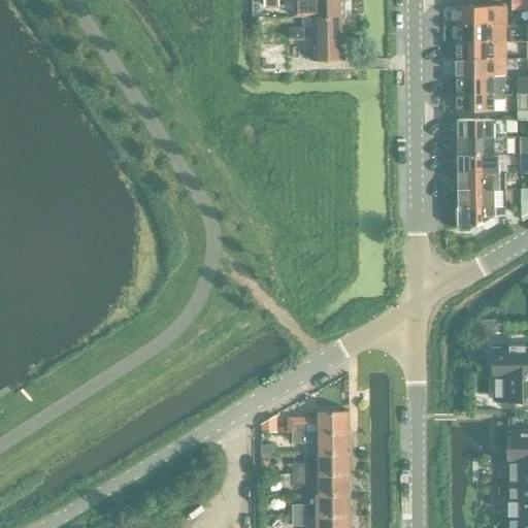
[(344,17),(344,0),(289,0),(290,6),(303,6),(311,6),(311,18),(344,17)]
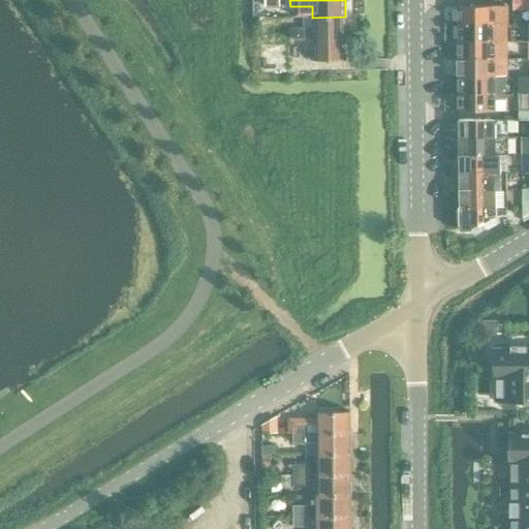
[(528,9),(528,0),(512,0),(514,10),(528,9)]
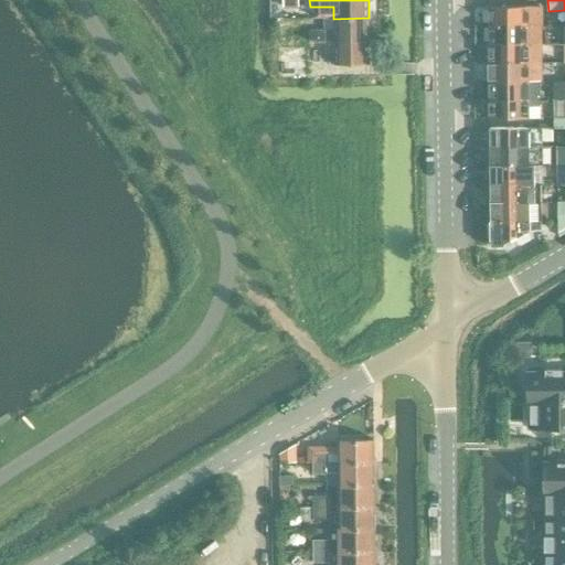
[(490,6),(490,25),(537,25),(541,25),(541,6),(490,6)]
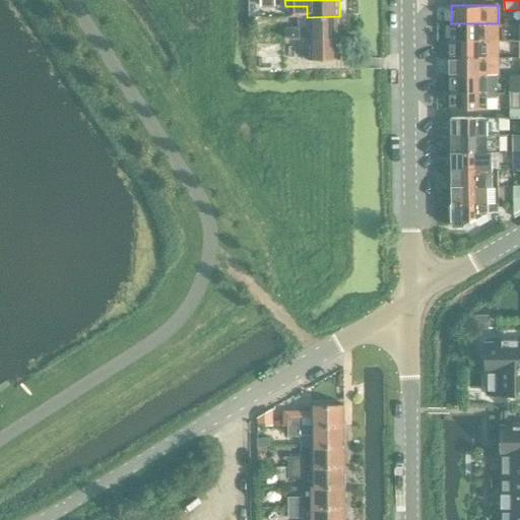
[(340,38),(339,16),(307,17),(298,17),(298,28),(267,28),(267,38),(286,38),(340,38)]
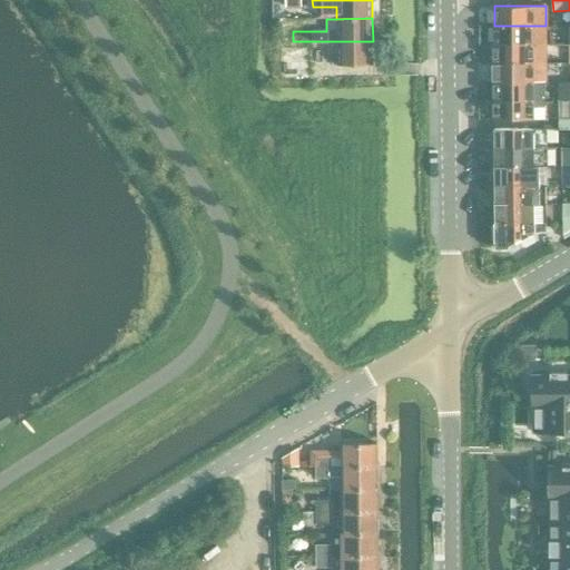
[(494,26),(494,43),(543,43),(543,31),(542,31),(542,26),(494,26)]
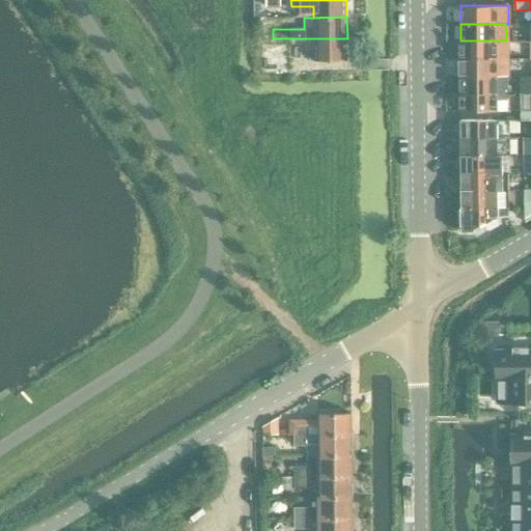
[(347,38),(292,38),(292,49),(305,49),(306,61),(347,61),(347,38)]
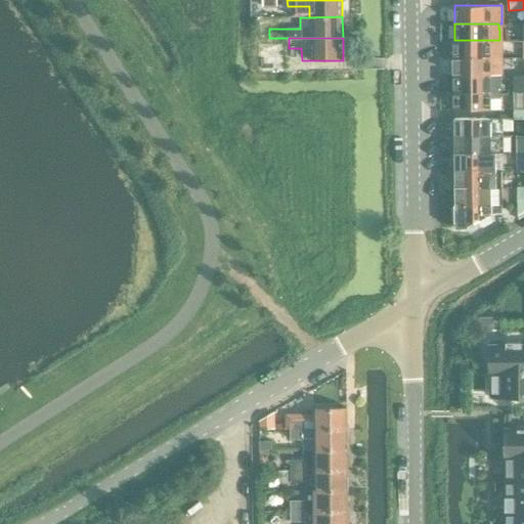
[(454,40),(454,57),(499,56),(499,40),(454,40)]
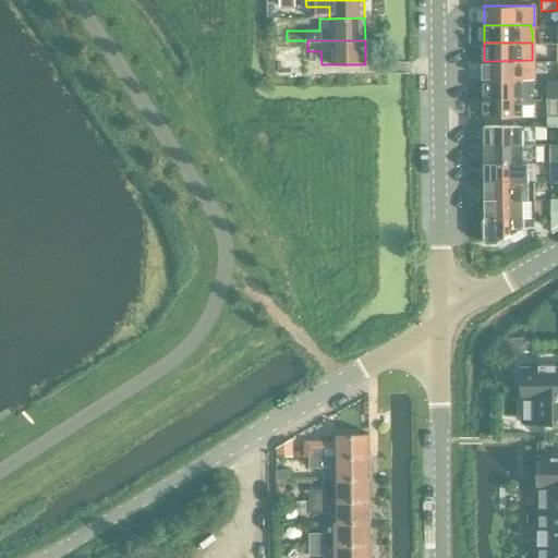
[(484,61),(484,80),(532,79),(532,60),(484,61)]
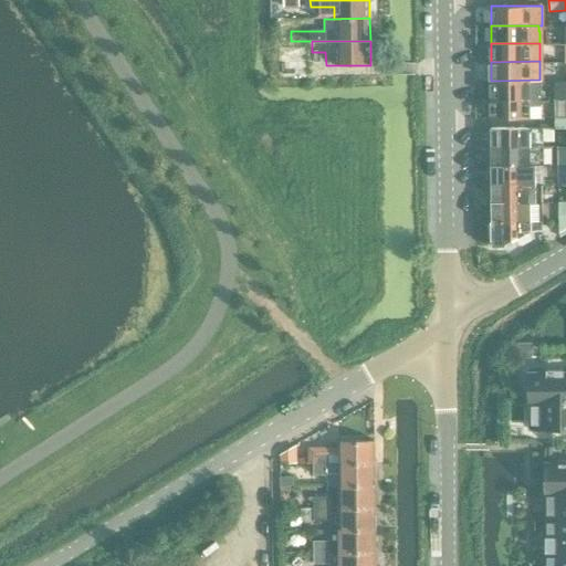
[(540,106),(540,80),(491,81),(491,118),(530,118),(528,106),(540,106)]
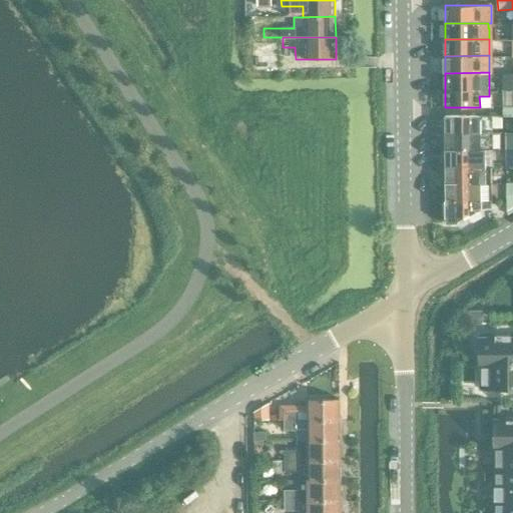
[(506,107),(512,106),(512,73),(503,73),(503,107),(506,107)]
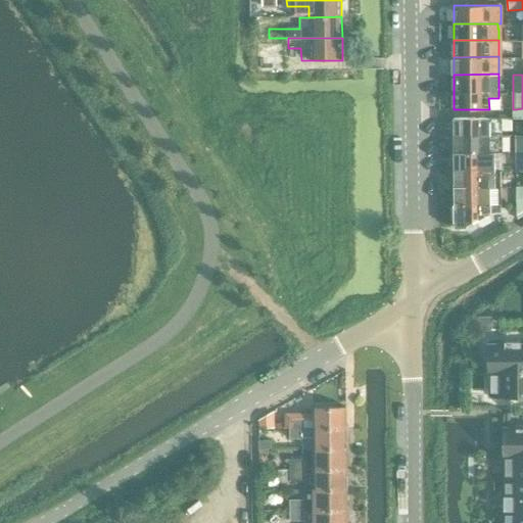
[(454,117),(454,135),(502,135),(501,117),(454,117)]
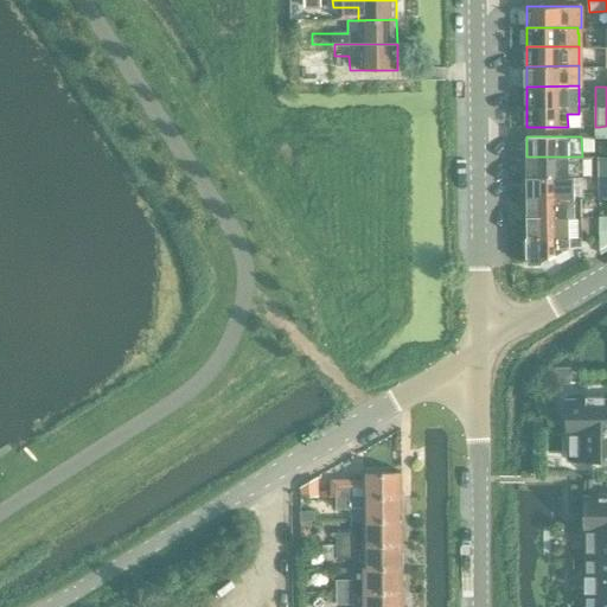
[(582,177),(582,157),(526,157),(526,178),(582,177)]
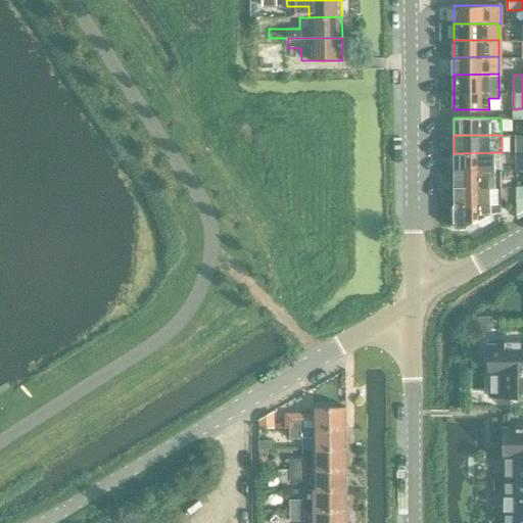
[(454,153),(454,170),(498,170),(502,169),(502,152),(454,153)]
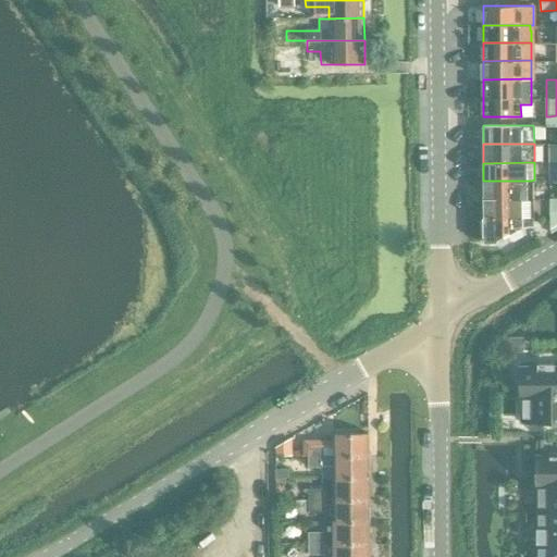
[(532,198),(531,181),(483,181),(483,199),(532,198)]
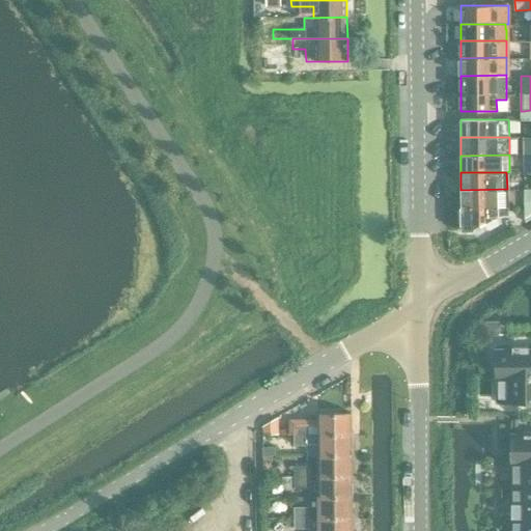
[(507,206),(507,189),(460,190),(460,207),(507,206)]
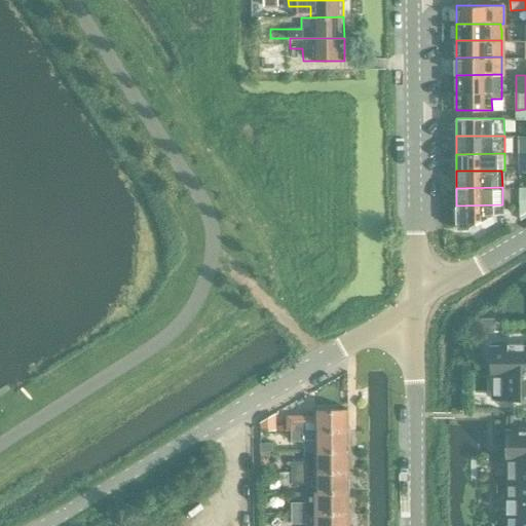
[(502,204),(456,205),(456,228),(465,228),(492,213),(502,213),(502,204)]
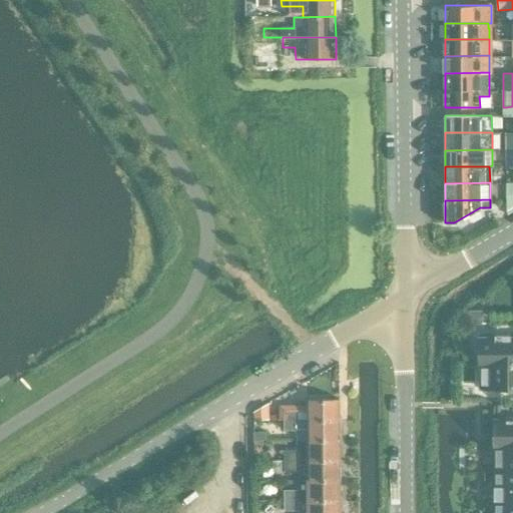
[(486,311),(474,311),(474,321),(486,321),(486,311)]
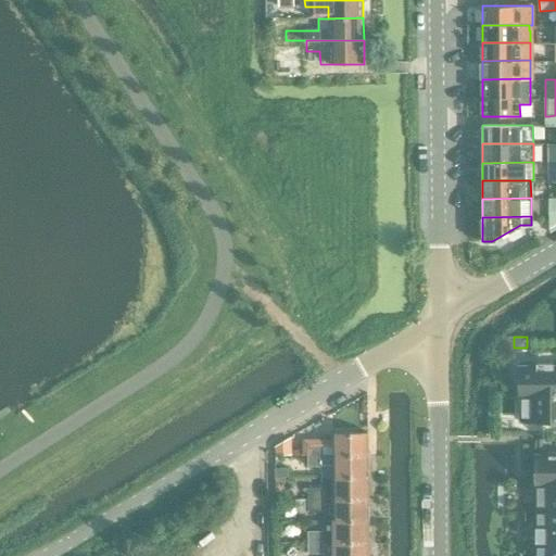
[(519,367),(519,394),(555,393),(555,367),(553,367),(553,364),(538,364),(538,367),(519,367)]
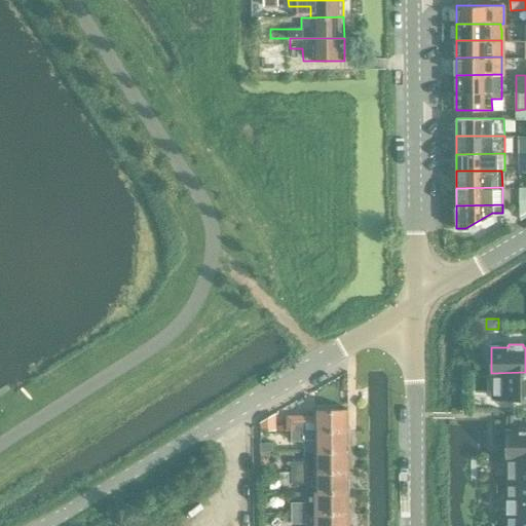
[(525,372),(491,373),(491,388),(494,388),(494,399),(520,399),(520,402),(525,402),(525,372)]
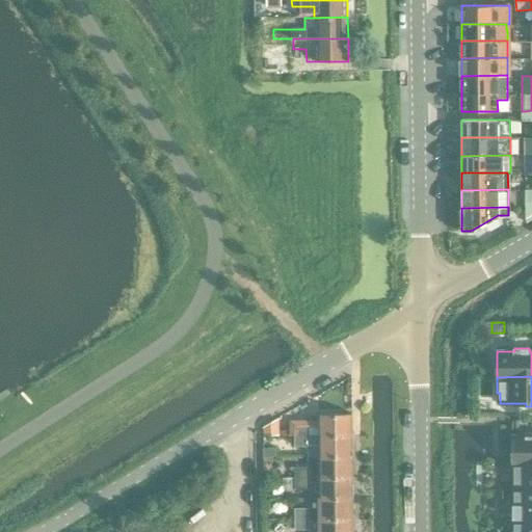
[(294,425),(294,435),(350,435),(350,414),(321,414),(321,426),(309,426),(310,425),(294,425)]
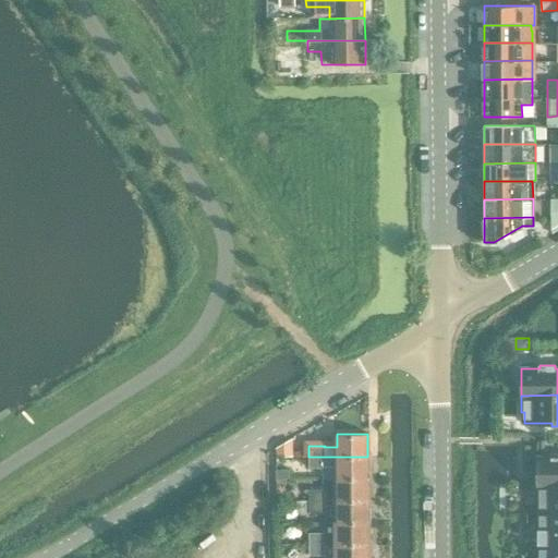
[(277,449),(277,451),(277,453),(277,456),(278,457),(279,457),(282,457),(283,457),(287,457),(290,457),(292,457),(294,456),(294,453),(294,448),(293,447),(293,441),(293,440),(292,440),(291,440),(286,443),(284,444),(282,445),(281,446),(280,446),(280,447),(279,447),(279,448),(278,448),(277,449)]
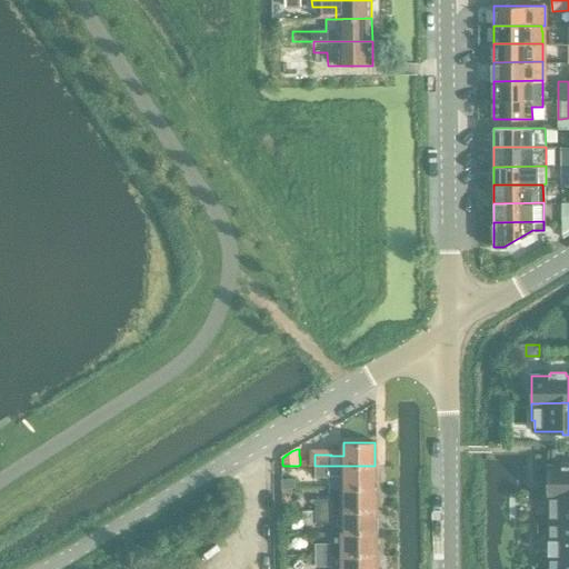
[(548,495),(568,493),(568,462),(562,463),(562,467),(548,467),(548,495)]
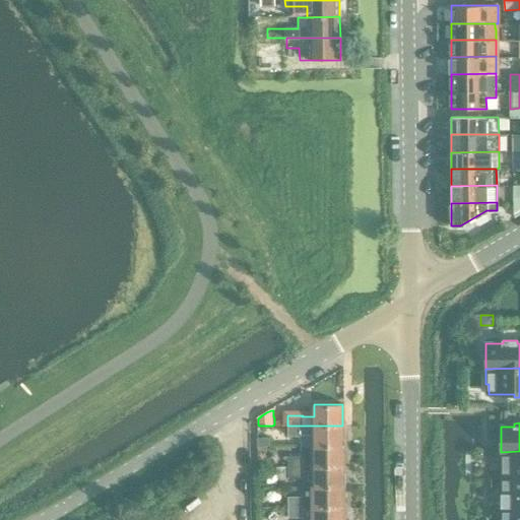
[(343,447),(342,426),(287,426),(287,437),(302,437),(302,447),(314,447),(343,447)]
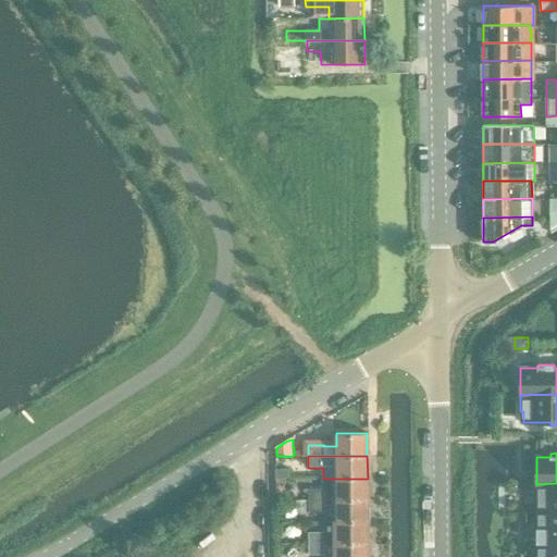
[(368,500),(368,479),(336,479),(323,479),(323,490),(308,490),(308,510),(325,511),(325,499),(336,499),(336,500),(368,500)]
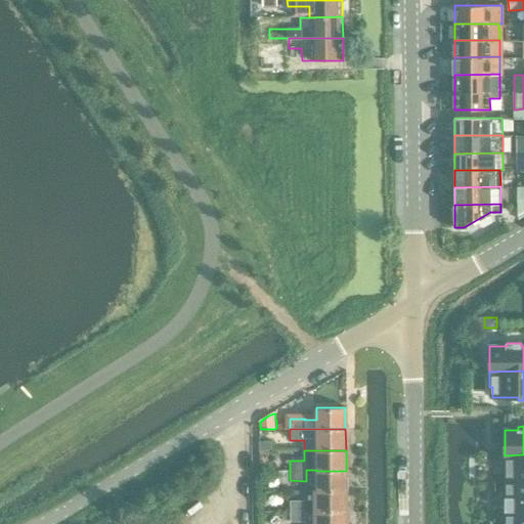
[(523,454),(505,455),(505,456),(507,456),(507,479),(523,479),(523,454)]
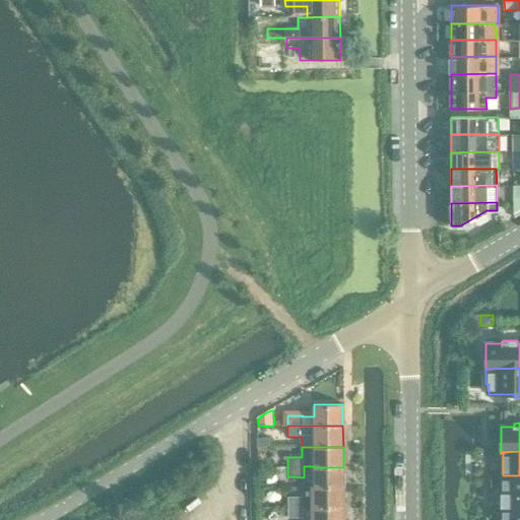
[(314,467),(314,488),(343,488),(343,467),(314,467)]
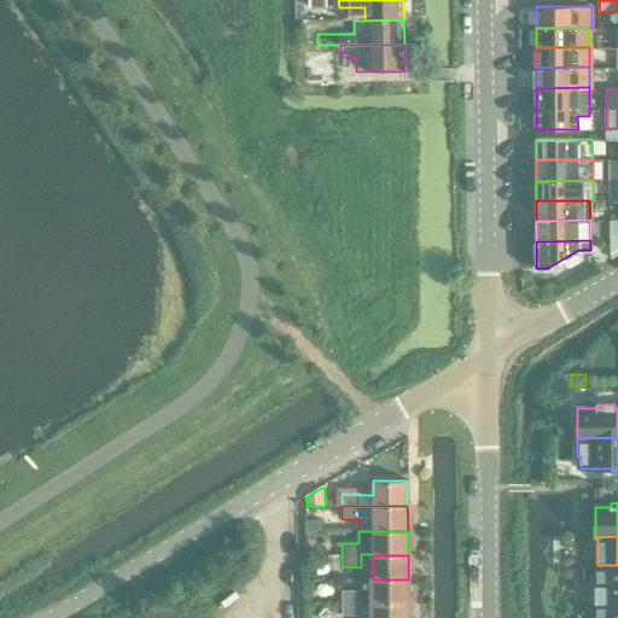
[(617,565),(598,565),(598,587),(596,588),(596,594),(617,594),(617,565)]
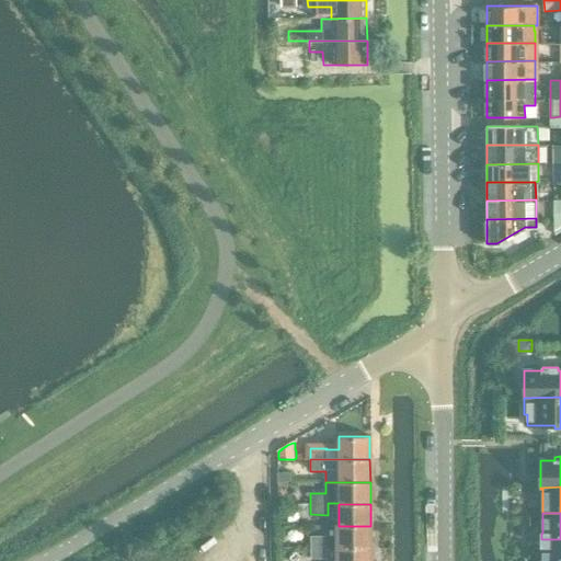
[(370,548),(370,526),(339,526),(327,526),(327,536),(311,536),(311,548),(370,548)]
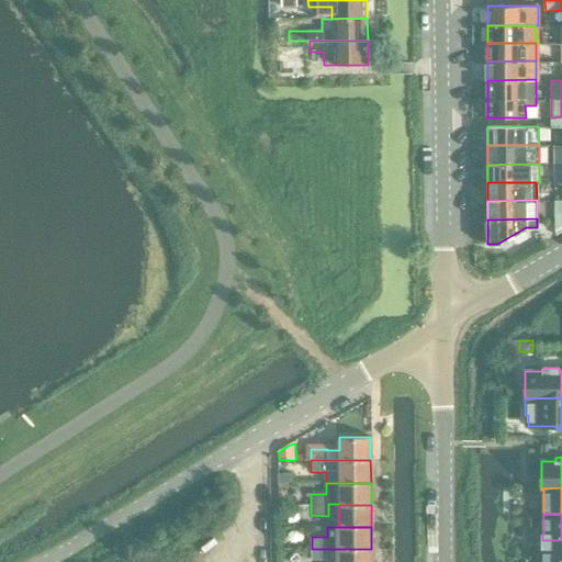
[(561,561),(561,540),(542,540),(542,548),(543,548),(543,561),(561,561)]
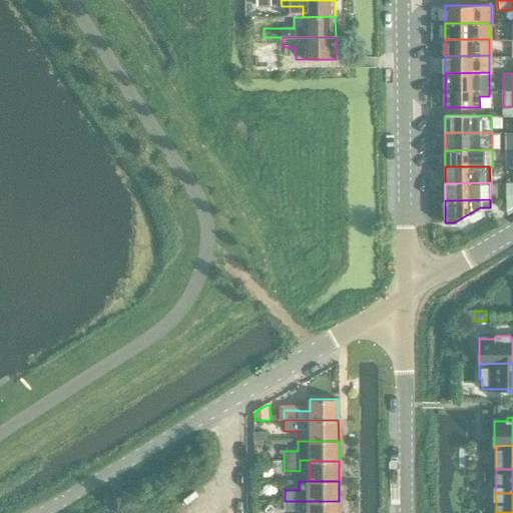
[(339,512),(339,501),(285,501),(285,512),(300,512),(299,512),(339,512)]
